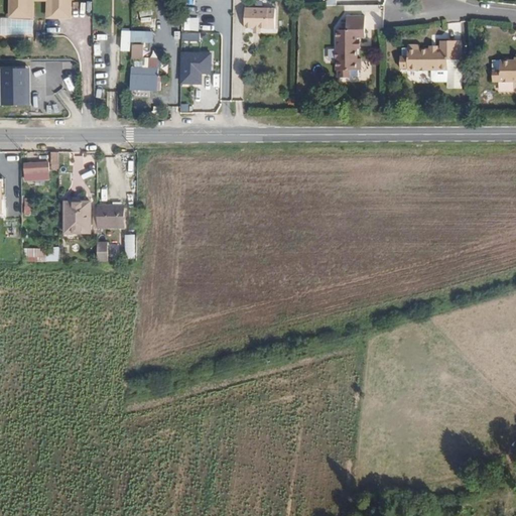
[(72,22),(72,0),(5,0),(5,20),(32,21),(32,3),(45,3),(45,21),(72,22)]
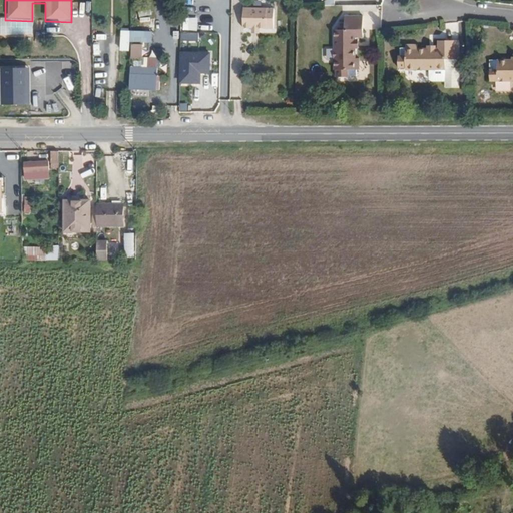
[(276,28),(275,8),(243,9),(243,29),(254,29),(261,28),(276,28)]
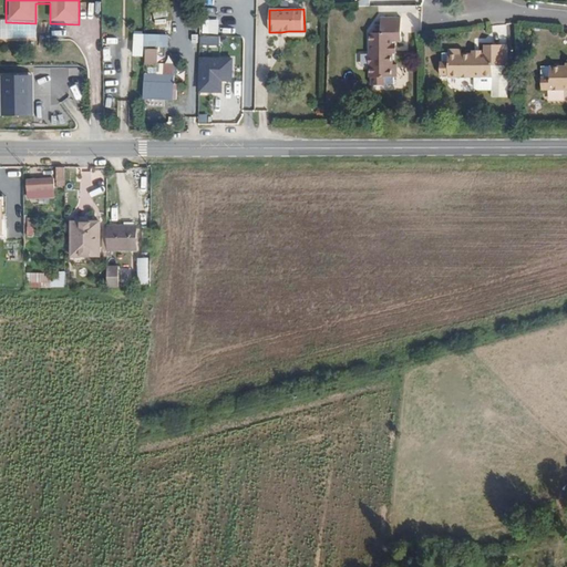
[(392,50),(392,42),(394,42),(394,39),(402,38),(401,14),(381,16),(381,30),(369,31),(370,75),(371,75),(371,83),(394,82),(394,74),(398,74),(398,61),(394,61),(394,50),(392,50)]
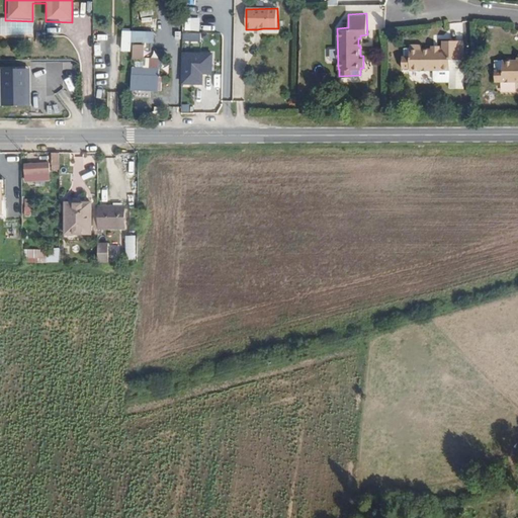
[(254,38),(263,28),(257,29),(248,38),(254,38)]
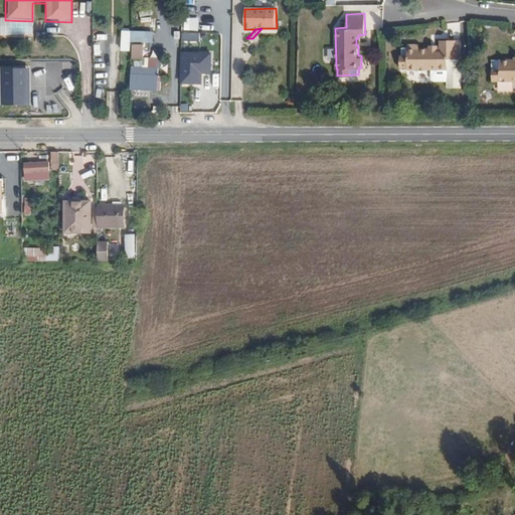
[(153,43),(153,32),(131,31),(131,42),(153,43)]
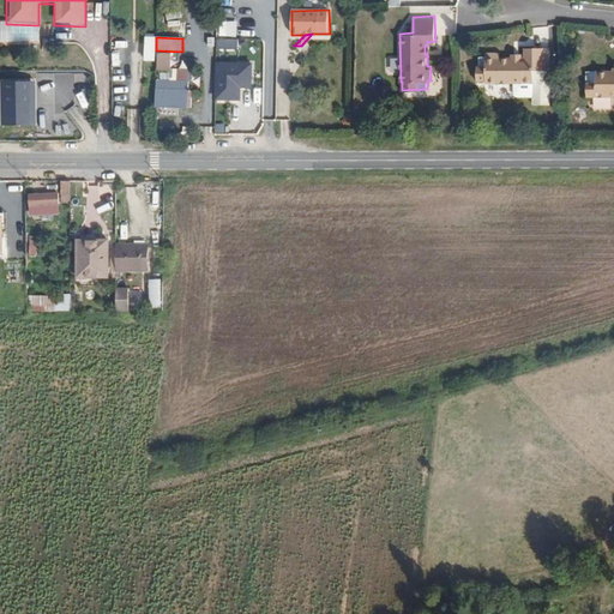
[(534,71),(551,71),(551,49),(524,50),(524,58),(522,58),(522,60),(512,60),(512,58),(499,58),(499,54),(486,54),(486,58),(477,58),(477,68),(476,68),(476,82),(485,82),(485,84),(534,84),(534,71)]
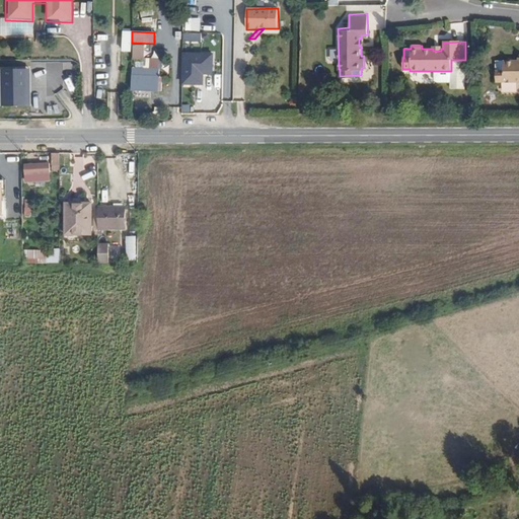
[(144,60),(144,47),(133,46),(133,59),(144,60)]
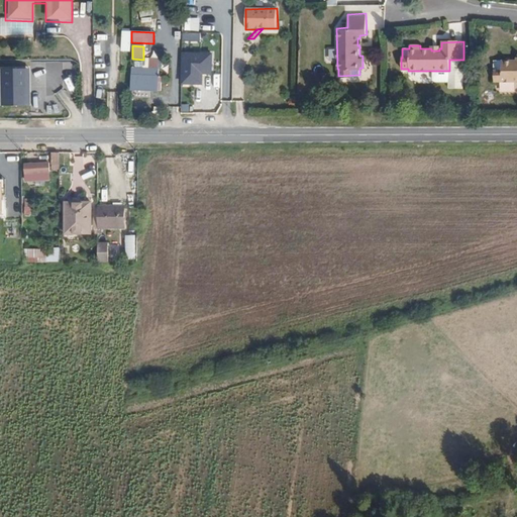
[(213,54),(182,53),(182,85),(203,85),(203,76),(213,76),(213,54)]
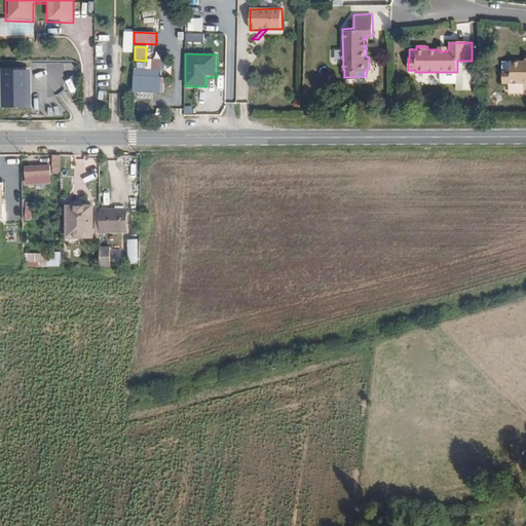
[(525,62),(503,63),(504,84),(525,83),(525,62)]
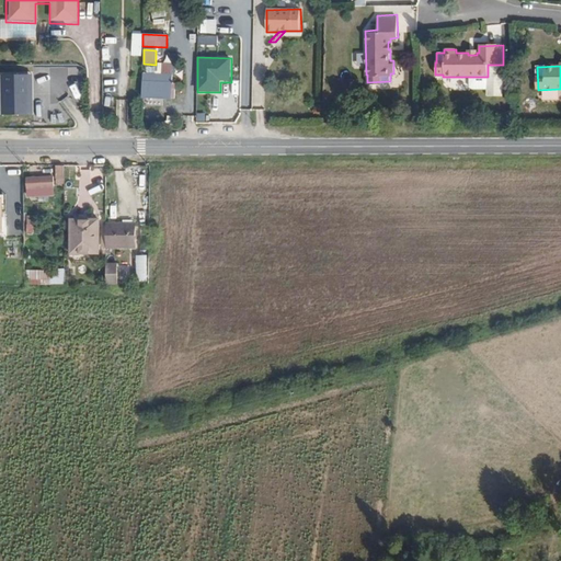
[(32,75),(0,76),(0,104),(0,118),(33,117),(32,75)]
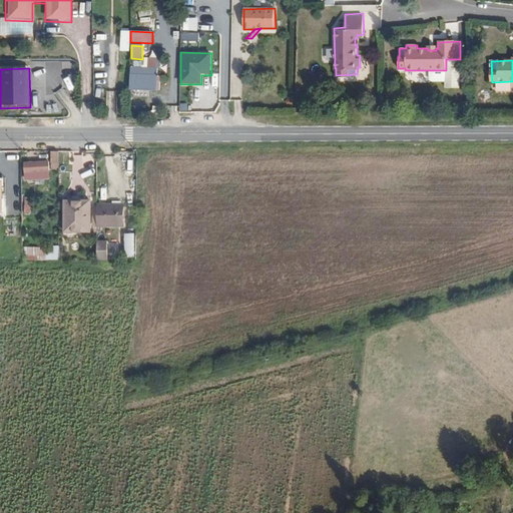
[(159,89),(159,77),(154,77),(154,69),(130,68),(130,88),(159,89)]
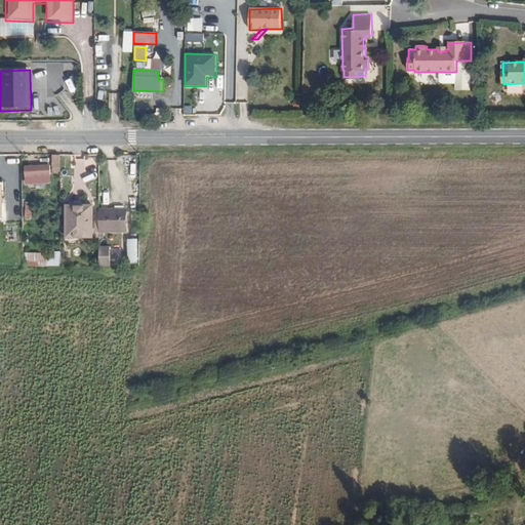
[(194,105),(185,105),(185,114),(194,115),(194,105)]
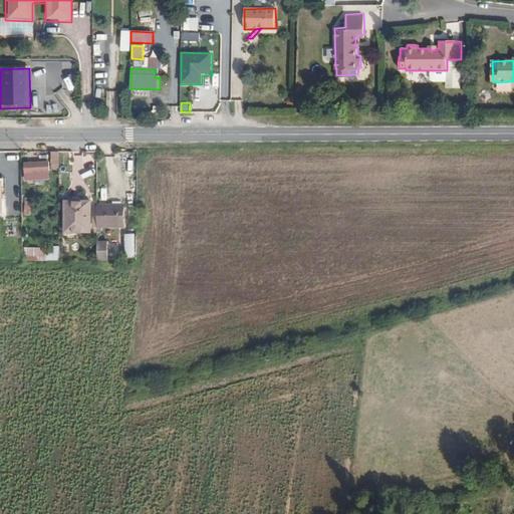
[(59,166),(58,153),(50,153),(50,166),(59,166)]
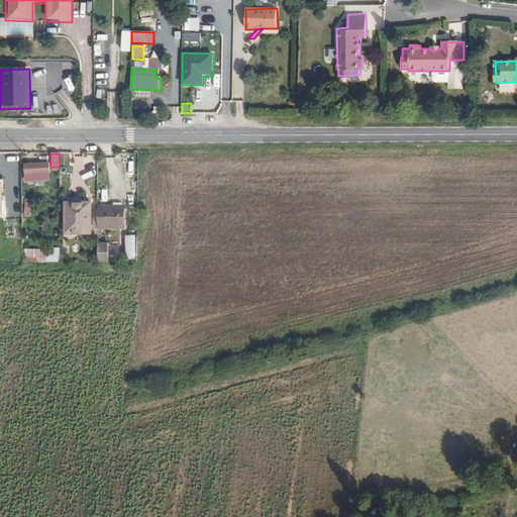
[(48,176),(47,164),(26,164),(26,170),(24,170),(25,177),(48,176)]
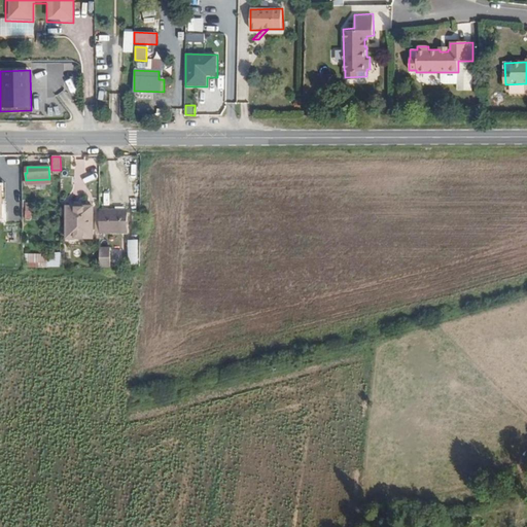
[(94,216),(94,204),(66,204),(66,240),(94,240),(94,216)]
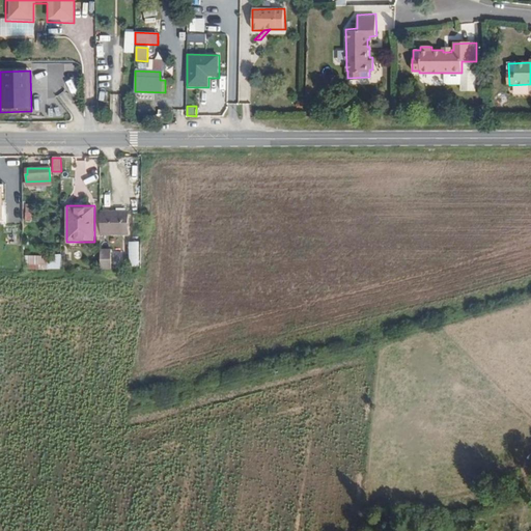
[(128,234),(127,211),(101,211),(101,234),(101,241),(104,241),(105,234),(128,234)]
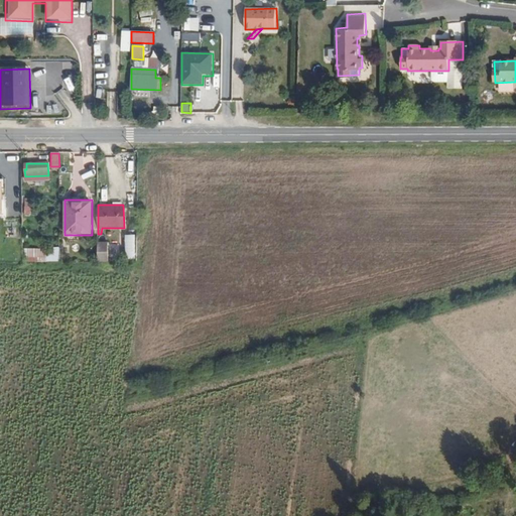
[(134,254),(134,239),(120,240),(121,255),(134,254)]
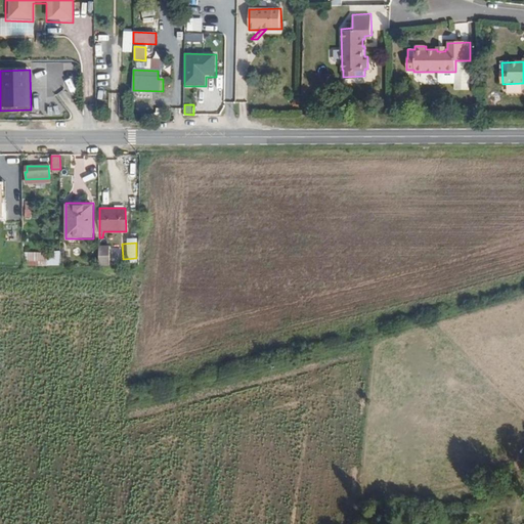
[(111,266),(111,247),(100,248),(101,266),(111,266)]
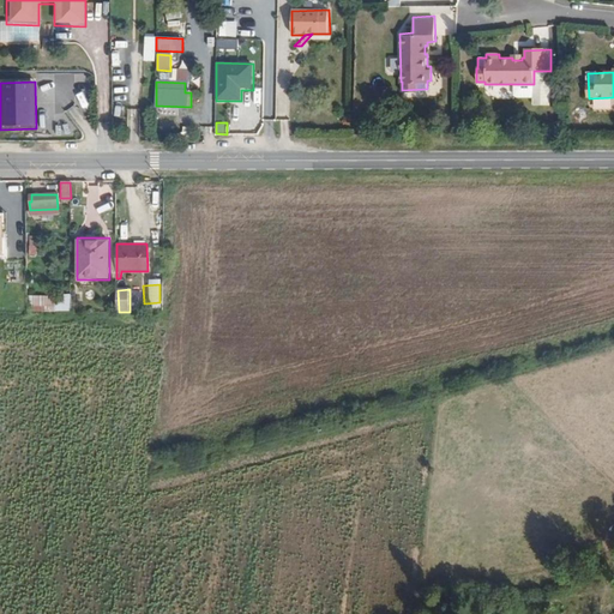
[(66,308),(65,293),(31,293),(31,308),(66,308)]
